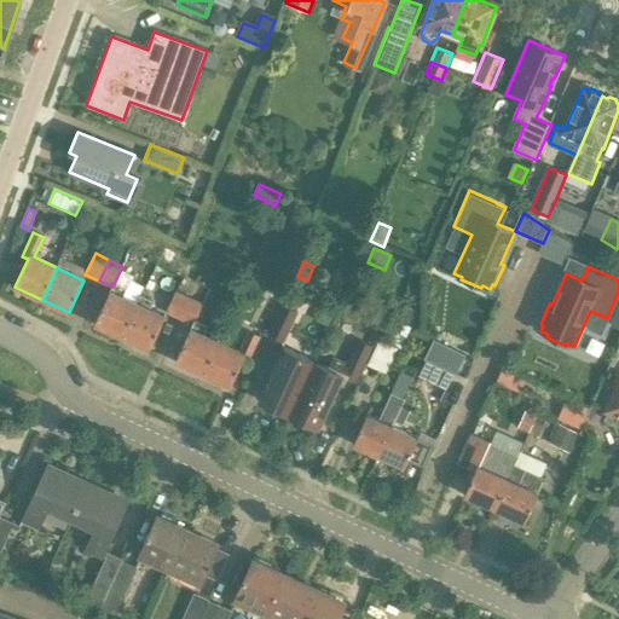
[(179,318),(190,296),(175,290),(166,312),(179,318)]
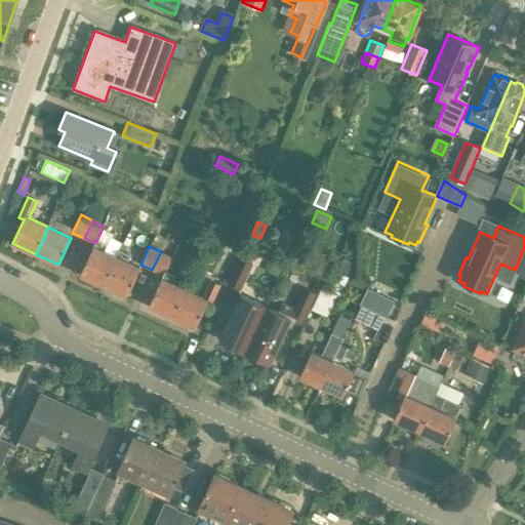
[(104,285),(117,258),(93,247),(80,275),(104,285)]
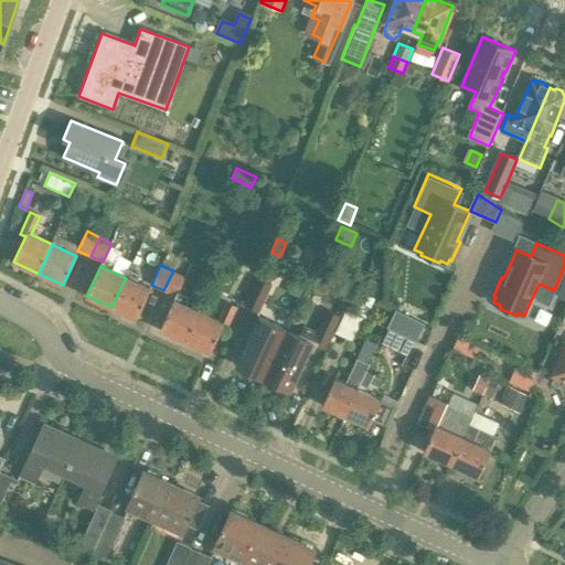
[(176,296),(185,276),(173,270),(163,290),(176,296)]
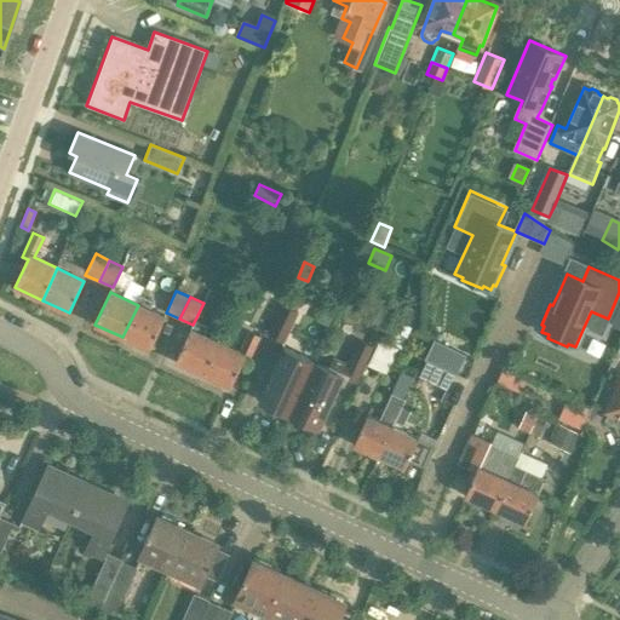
[(150,350),(165,317),(138,305),(122,337),(150,350)]
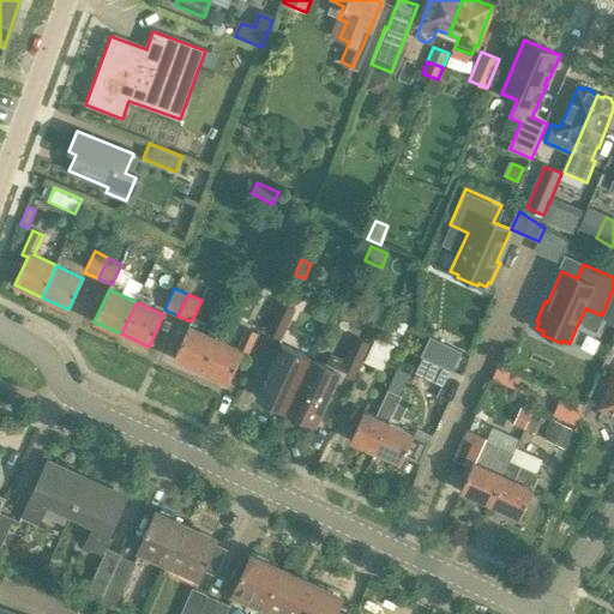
[(282,339),(296,308),(282,302),(268,332),(282,339)]
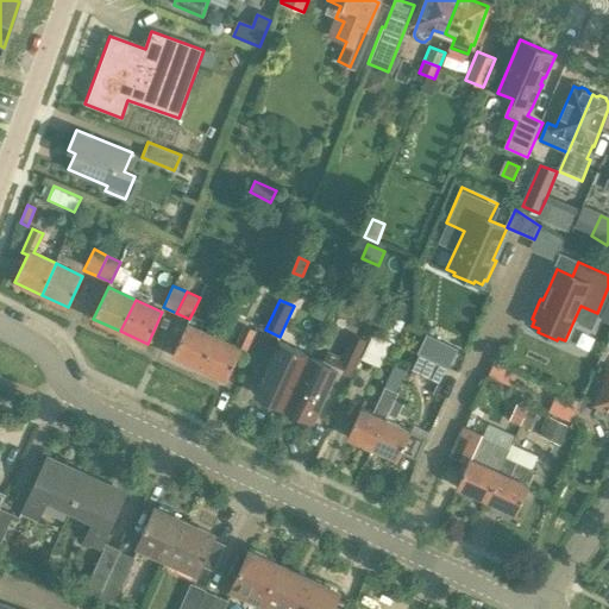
[(396,339),(403,321),(390,315),(382,333),(396,339)]
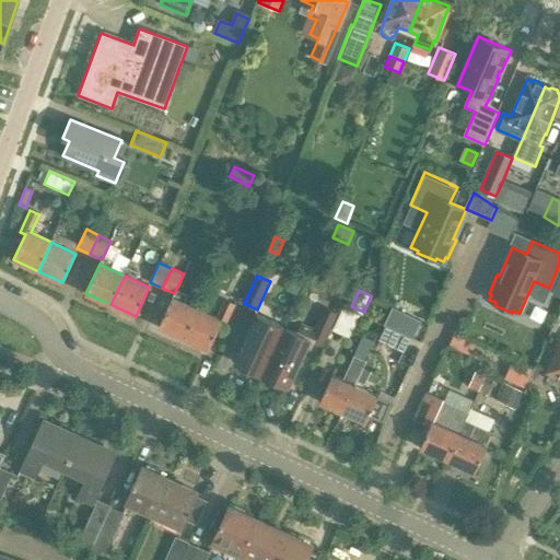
[(160,327),(184,339),(198,310),(173,299),(160,327)]
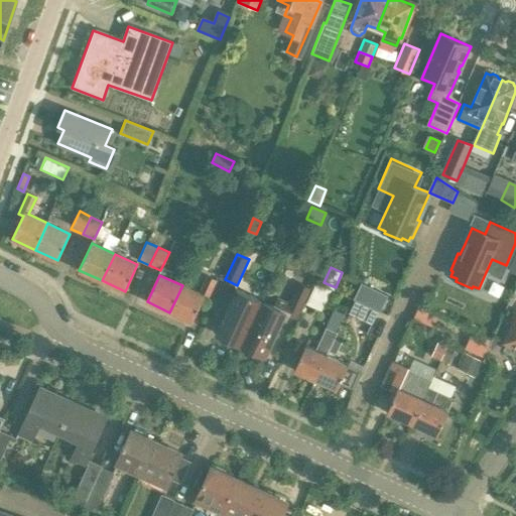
[(182,285),(169,312),(192,323),(204,299),(208,301),(217,281),(208,277),(200,293),(182,285)]
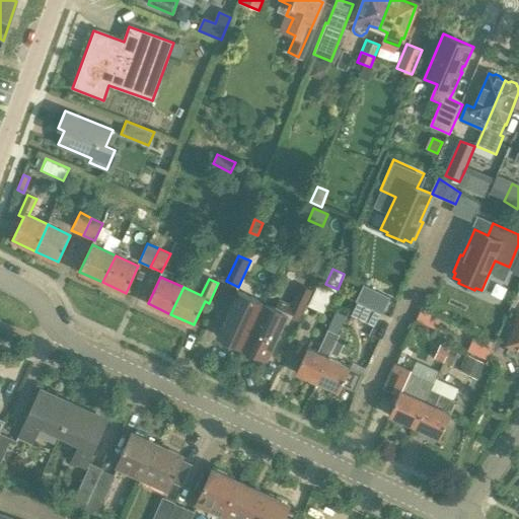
[(322,312),(332,290),(317,283),(307,305),(322,312)]
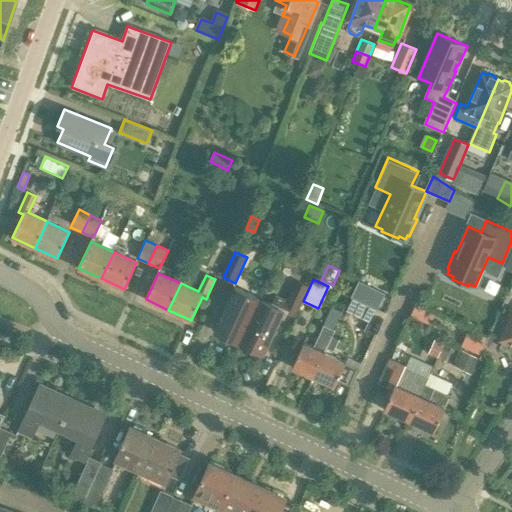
[(260,299),(240,343),(264,354),(284,310),(296,316),(309,286),(298,281),(288,302),(276,296),(272,305),(271,304),(260,299)]
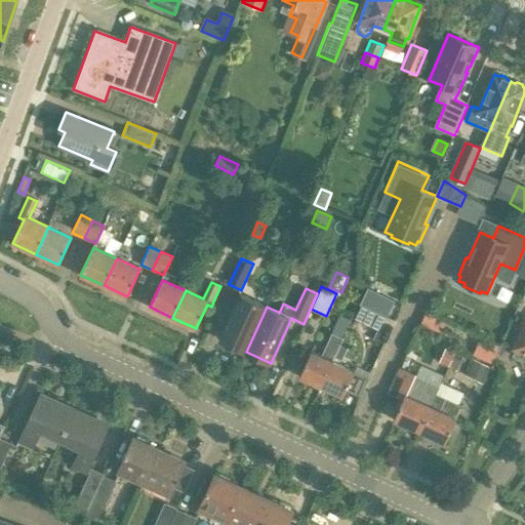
[(385,314),(392,300),(366,288),(360,303),(385,314)]
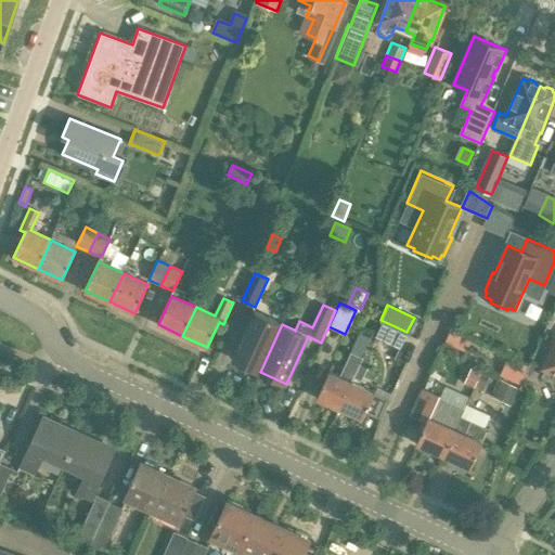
[(260,372),(282,324),(256,312),(234,360),(260,372)]
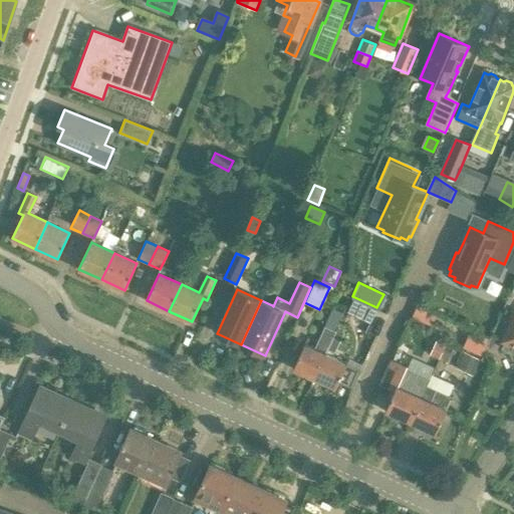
[(369,323),(376,310),(353,299),(347,312),(369,323)]
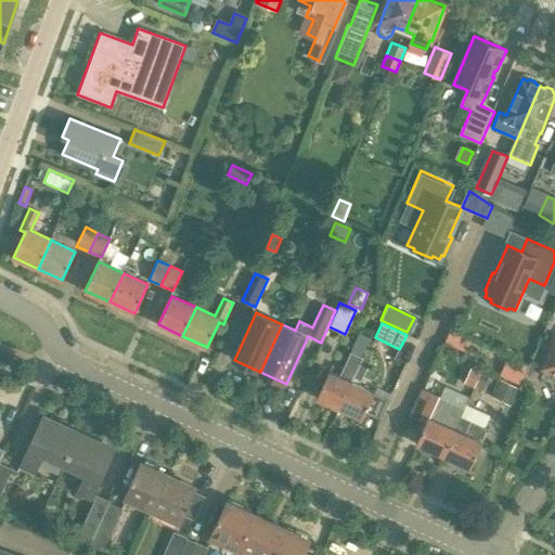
[(554,345),(544,369),(554,372),(554,345)]
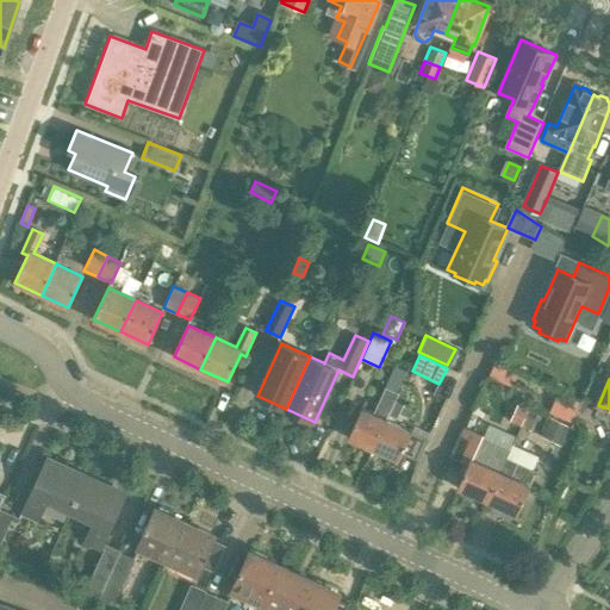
[(373,449),(399,393),(385,386),(372,415),(362,410),(350,439),(373,449)]
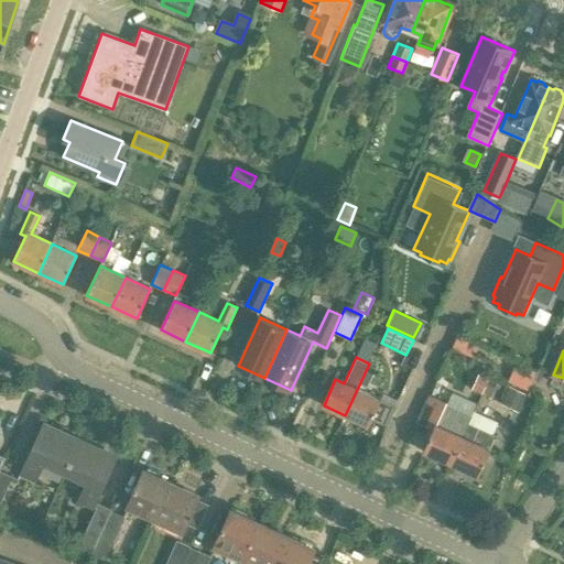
[(535,371),(516,362),(507,381),(528,390),(535,371)]
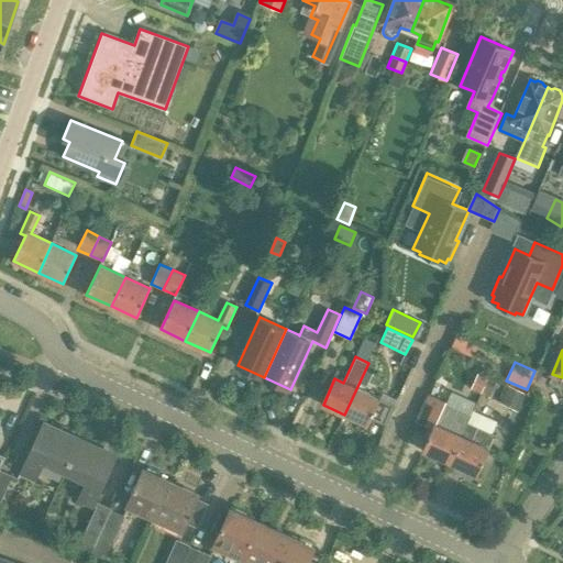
[(386,426),(395,406),(364,392),(375,365),(368,363),(344,415),(368,424),(371,419),(386,426)]
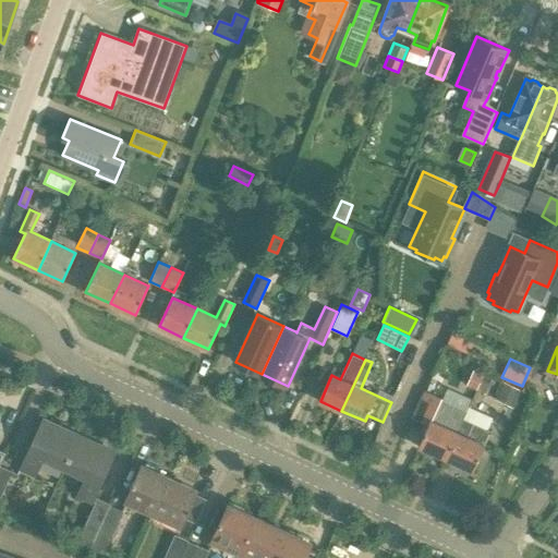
[(477,389),(484,375),(476,372),(470,386),(477,389)]
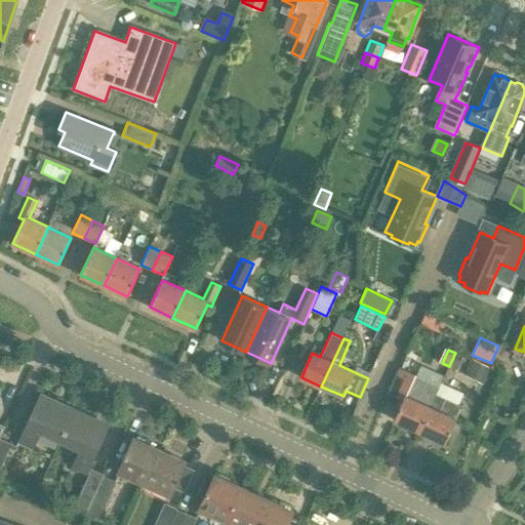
[(457,370),(463,357),(455,353),(449,366),(457,370)]
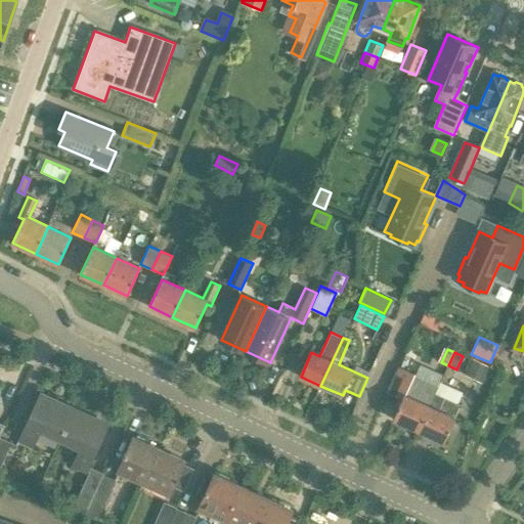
[(483,383),(490,367),(470,357),(465,368),(467,369),(465,374),(483,383)]
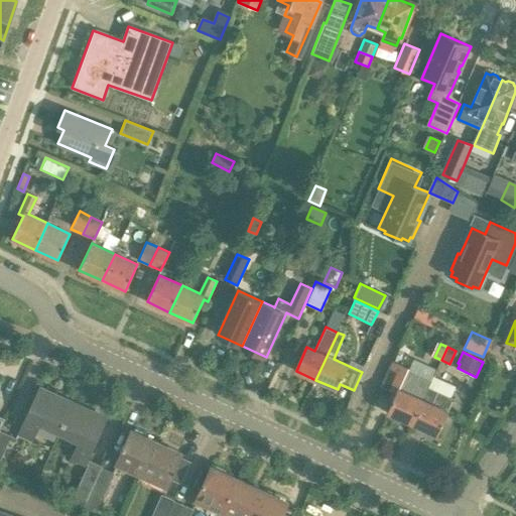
[(412,424),(428,388),(427,388),(430,381),(408,370),(394,363),(383,387),(396,393),(387,413),(412,424)]
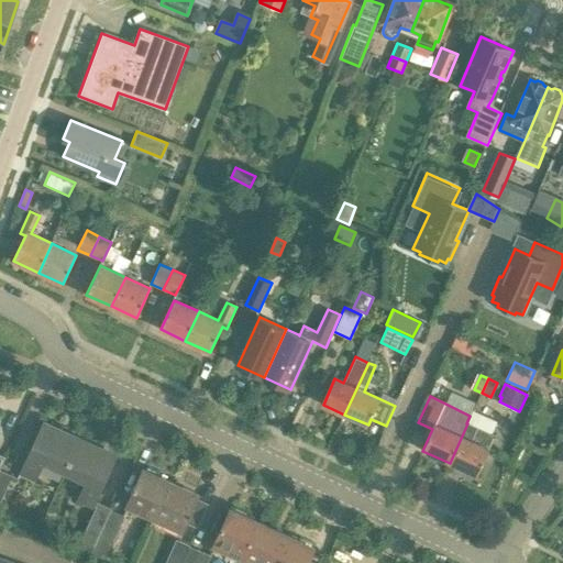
[(477,475),(489,449),(488,449),(494,435),(467,423),(450,463),(477,475)]
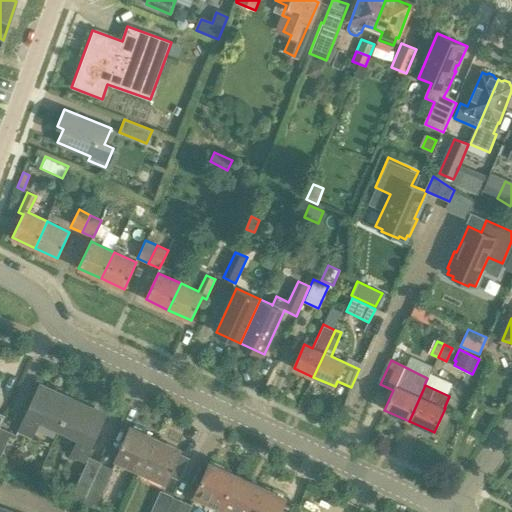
[(59,429),(72,401),(40,386),(20,430),(33,436),(40,420),(59,429)]
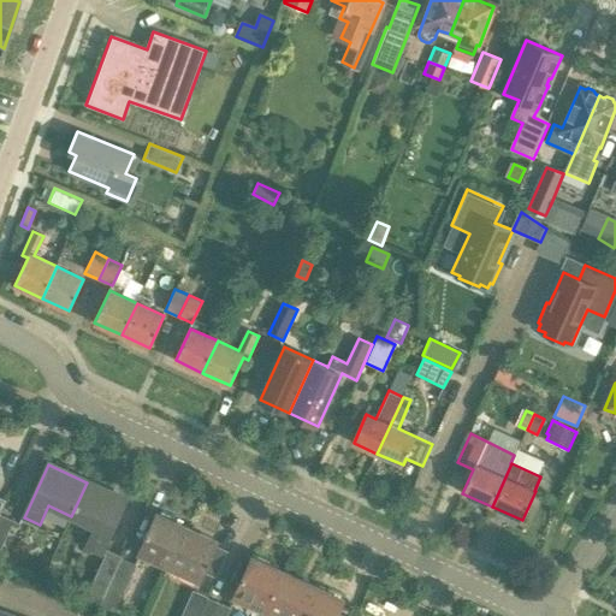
[(99,604),(122,557),(105,550),(126,501),(87,483),(71,516),(96,528),(87,546),(105,555),(86,598),(99,604)]
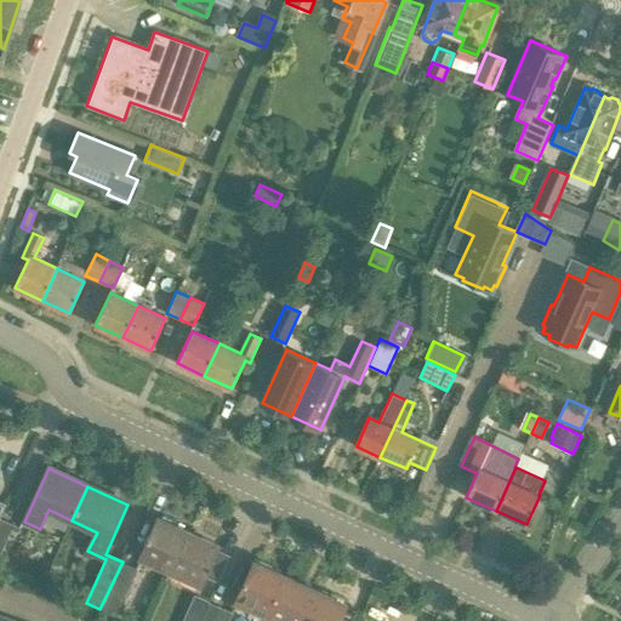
[(17,533),(20,527),(0,517),(0,553),(11,529),(17,533)]
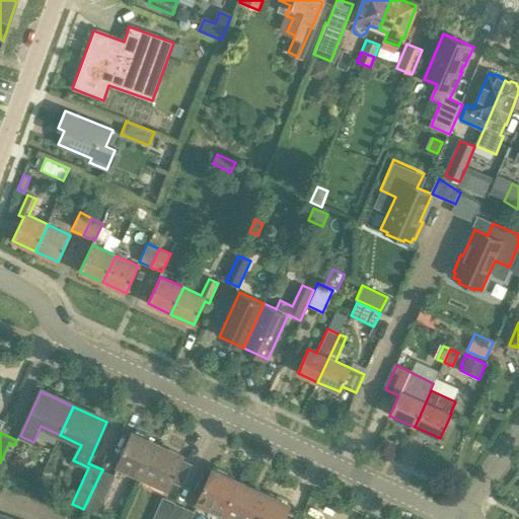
[(144,477),(158,445),(133,434),(119,466),(144,477)]
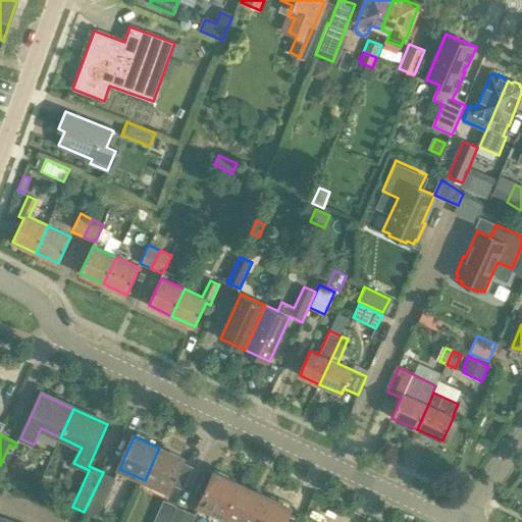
[(170,492),(185,460),(159,448),(145,480),(170,492)]
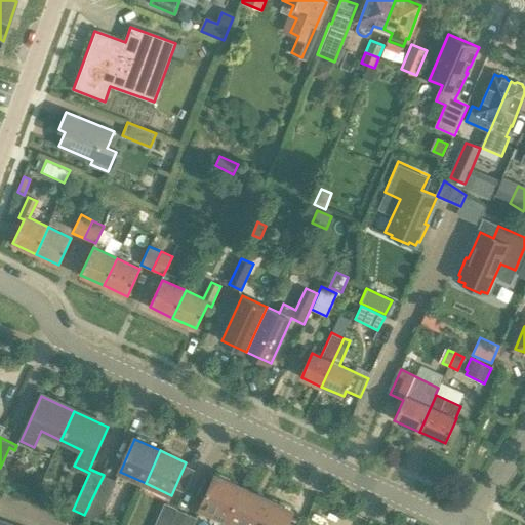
[(84,515),(98,521),(117,481),(104,475),(84,515)]
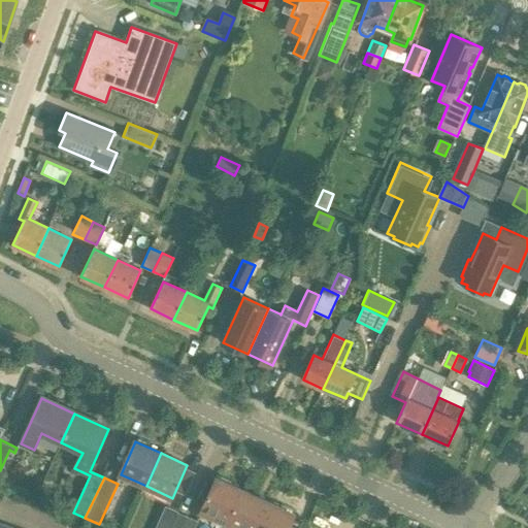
[(227,524),(242,491),(217,480),(201,513),(227,524)]
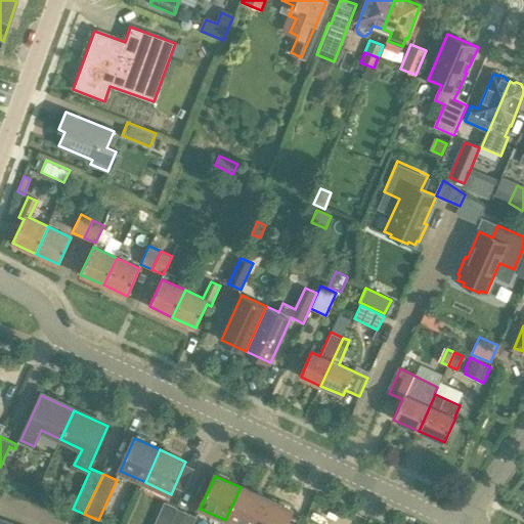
[(233,523),(255,523),(267,498),(241,487),(225,520),(233,523)]
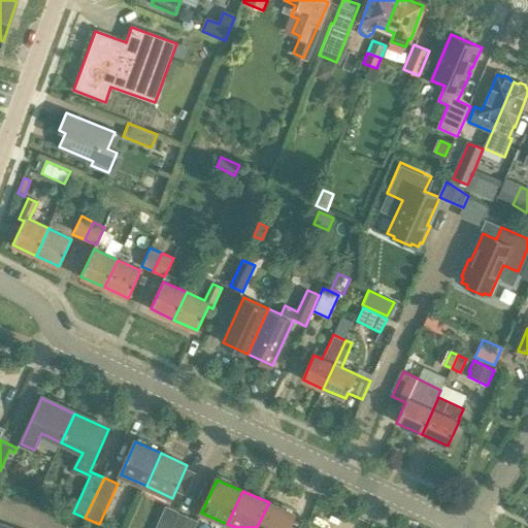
[(289,527),(295,515),(269,502),(257,527),(289,527)]
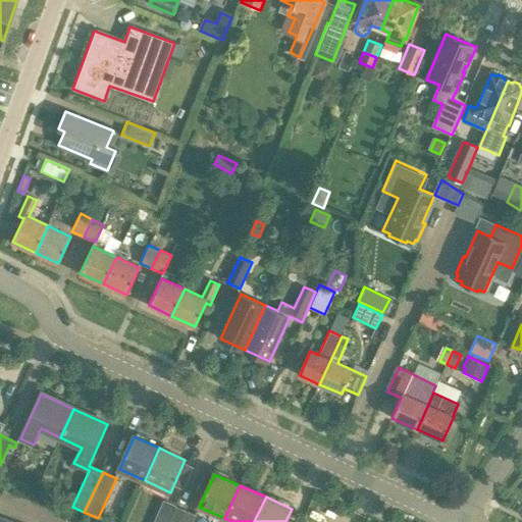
[(177,521),(184,509),(163,500),(153,521),(177,521)]
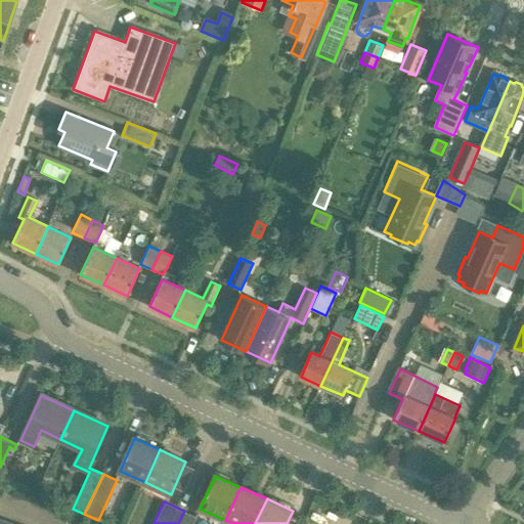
[(192,523),(197,516),(184,511),(178,523),(192,523)]
